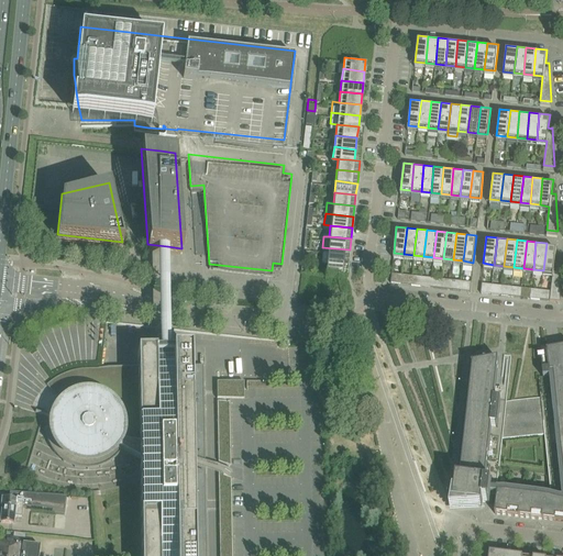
[(547,243),(543,270),(552,271),(551,286),(549,286),(541,285),(540,295),(561,297),(559,258),(558,258),(554,258),(556,244),(547,243)]
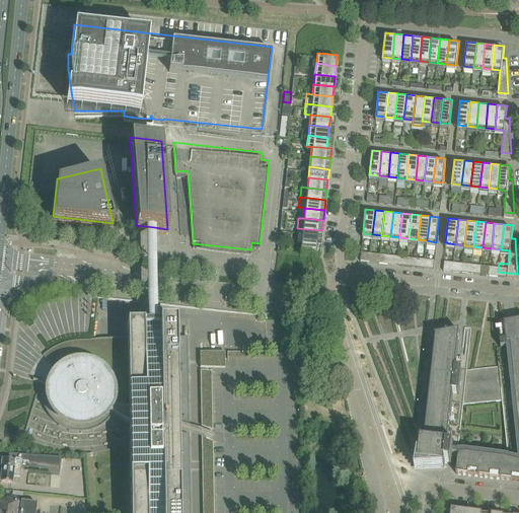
[(32,375),(40,377),(47,379),(47,380),(46,382),(46,384),(46,386),(46,387),(46,389),(46,391),(46,393),(46,394),(47,396),(47,398),(48,400),(48,401),(49,404),(50,406),(51,407),(52,409),(54,411),(55,413),(57,415),(59,417),(61,418),(63,419),(66,421),(67,421),(69,422),(70,422),(72,423),(75,423),(76,424),(78,424),(79,424),(81,424),(84,424),(86,423),(87,423),(90,422),(93,421),(96,420),(99,418),(100,417),(102,416),(103,416),(104,415),(106,412),(108,410),(109,409),(110,407),(129,418),(130,512),(190,512),(189,430),(178,427),(177,419),(190,422),(191,421),(189,421),(188,332),(176,333),(176,318),(159,318),(159,323),(156,323),(154,227),(145,226),(147,323),(144,323),(144,319),(127,319),(127,334),(79,334),(76,335),(71,335),(67,336),(65,337),(62,338),(61,338),(59,339),(55,340),(52,343),(48,345),(46,347),(43,349),(68,376),(66,378),(65,377),(64,377),(63,377),(63,378),(62,379),(62,380),(62,381),(62,382),(63,382),(63,383),(32,374),(32,375)]
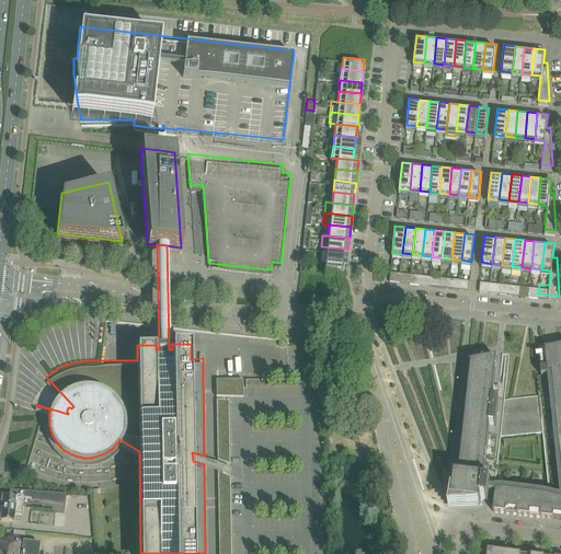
[(347,261),(348,249),(321,246),(320,257),(325,257),(347,261)]
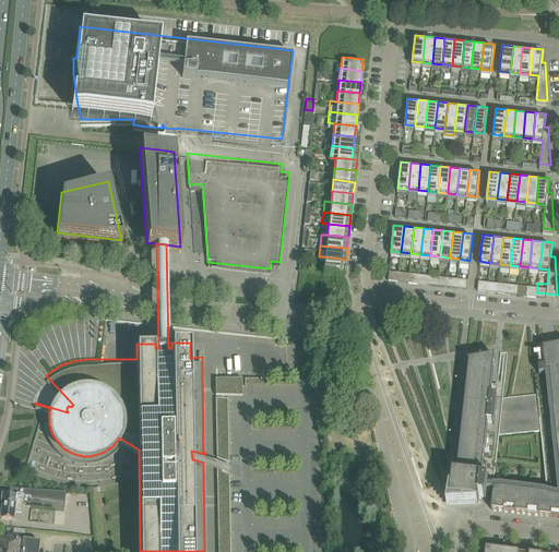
[(324,256),(323,268),(334,270),(335,270),(336,270),(345,271),(346,260),(324,256)]
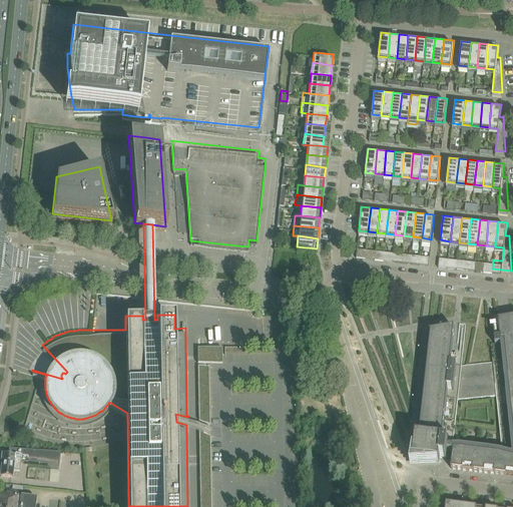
[(357,252),(366,254),(367,245),(357,244),(356,252),(357,254),(357,252)]
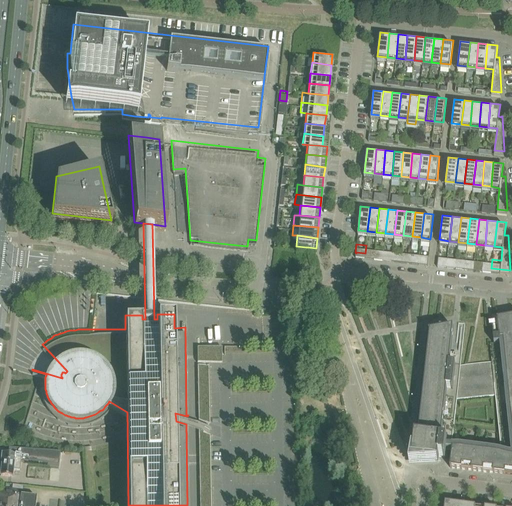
[(375,246),(366,245),(365,253),(374,254),(375,246)]
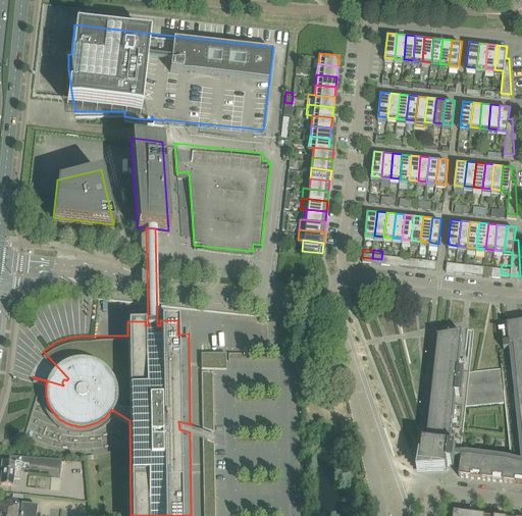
[(381,259),(390,260),(392,252),(382,251),(381,259)]
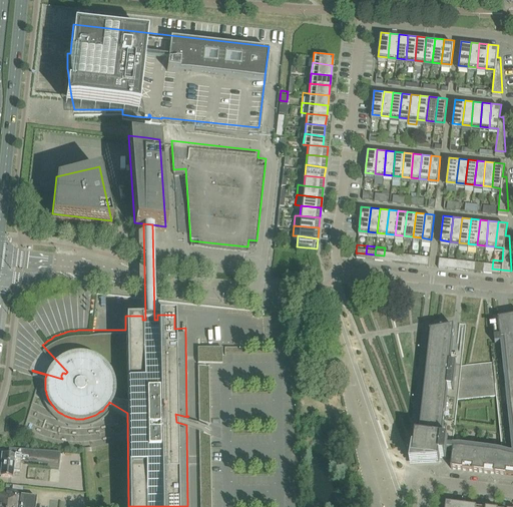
[(384,256),(392,257),(393,248),(385,247),(384,256)]
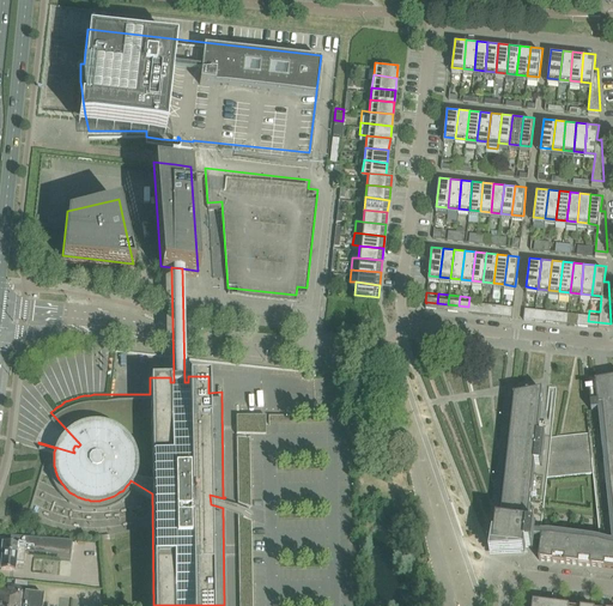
[(468,307),(479,308),(480,298),(469,297),(468,307)]
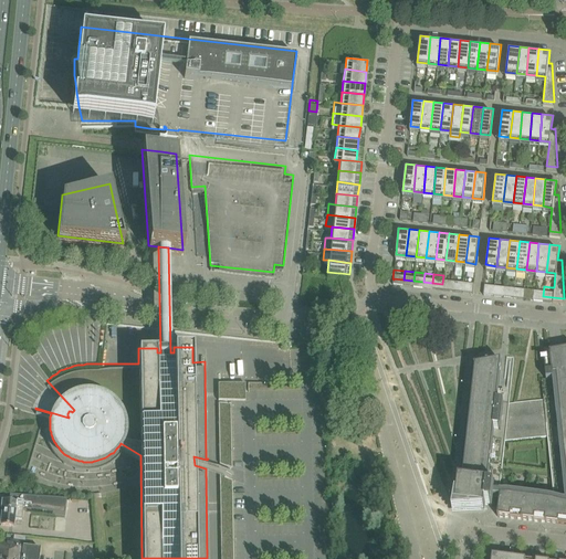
[(453,276),(443,275),(442,284),(452,285),(453,276)]
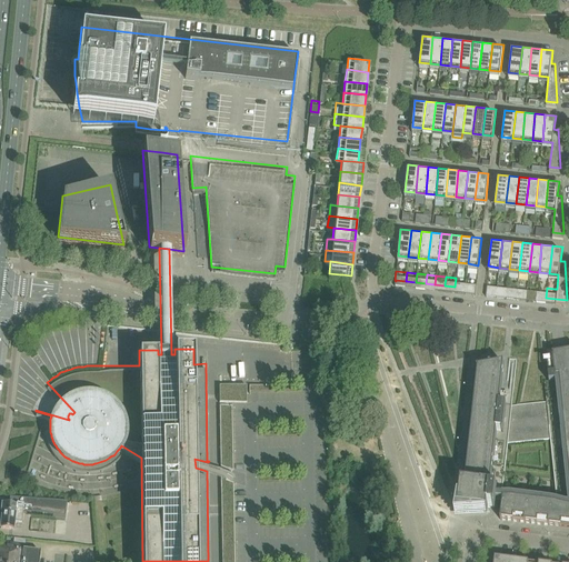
[(466,279),(456,278),(455,287),(465,288),(466,279)]
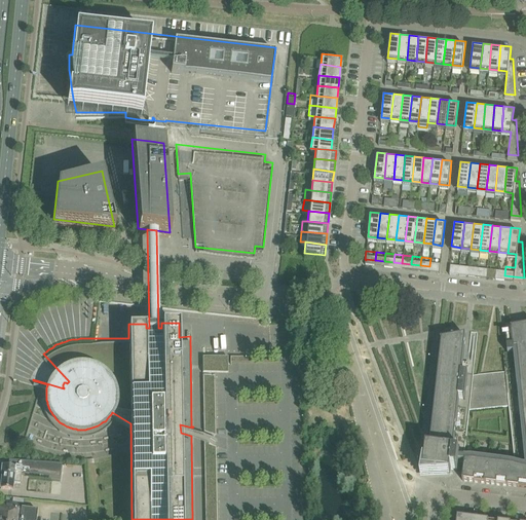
[(439,267),(440,268),(441,259),(430,258),(429,266),(439,267)]
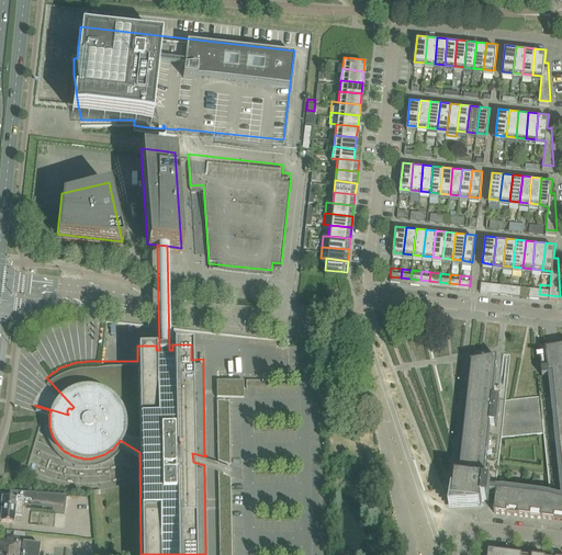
[(491,279),(481,278),(480,287),(490,289),(491,279)]
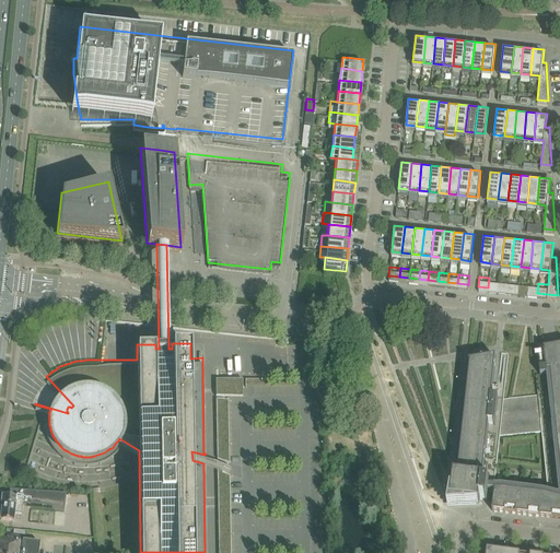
[(499,279),(489,278),(488,287),(498,289),(499,279)]
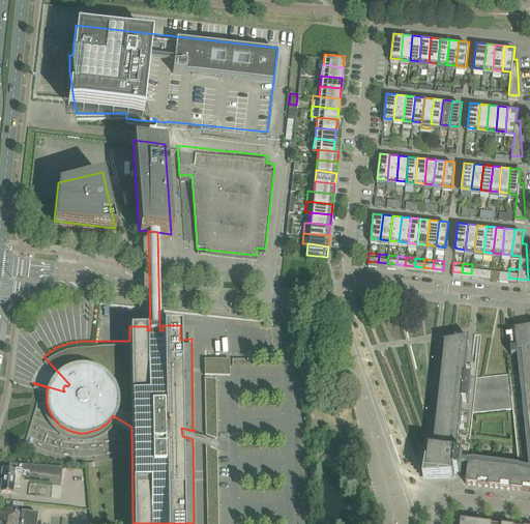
[(481,265),(472,264),(471,273),(480,274),(481,265)]
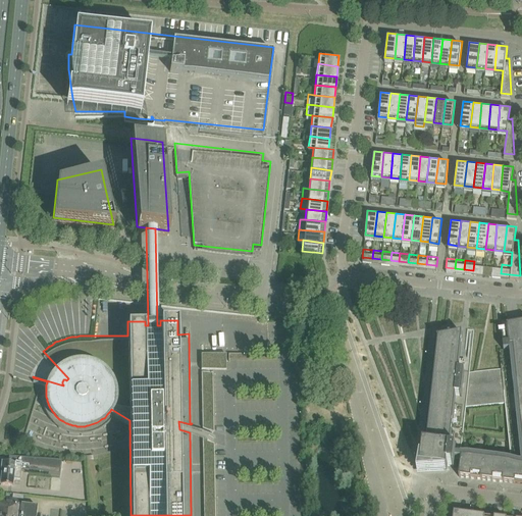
[(473,270),(482,271),(483,262),(474,261),(473,270)]
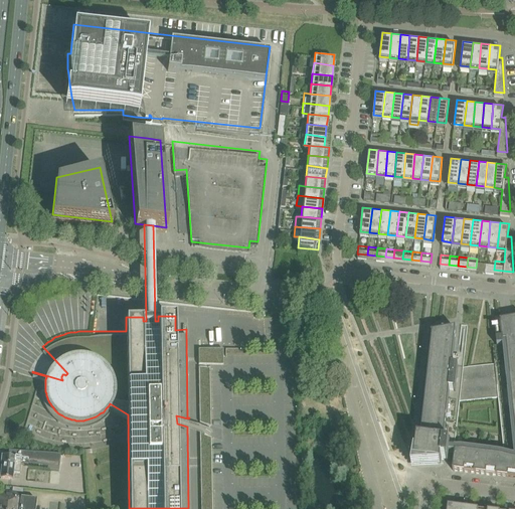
[(486,260),(477,259),(476,268),(485,269),(486,260)]
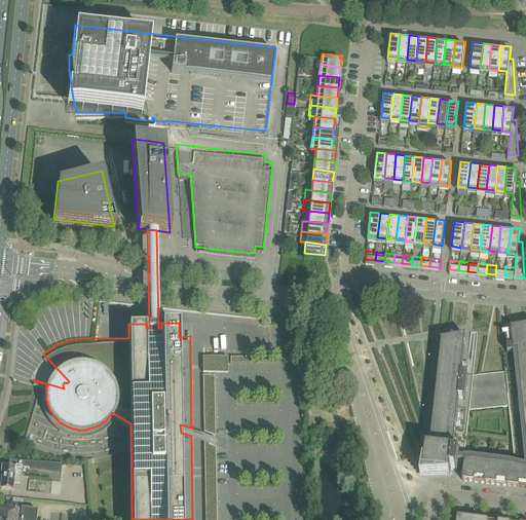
[(495,274),(504,275),(505,266),(496,265),(495,274)]
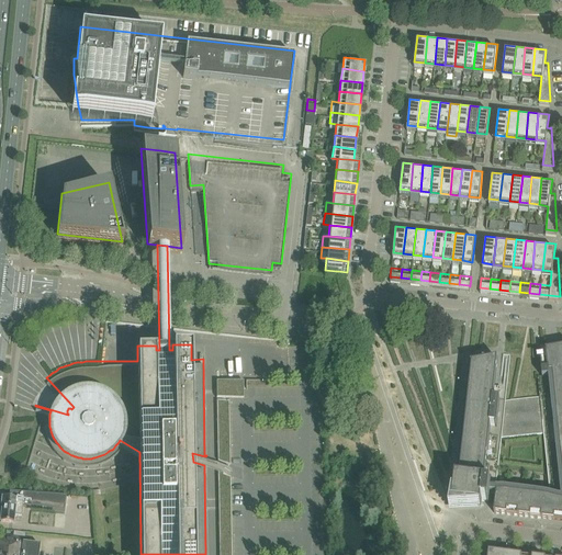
[(495,374),(497,353),(483,357),(480,357),(471,359),(471,360),(472,360),(464,422),(459,472),(459,473),(456,472),(454,485),(452,485),(449,503),(480,502),(480,501),(481,501),(482,495),(487,496),(487,497),(489,497),(490,488),(496,488),(494,507),(561,514),(561,337),(559,338),(547,339),(544,339),(541,339),(539,339),(540,351),(542,371),(549,371),(561,490),(491,480),(491,476),(490,475),(490,477),(484,477),(491,420),(497,421),(499,393),(501,384),(494,384),(495,374)]
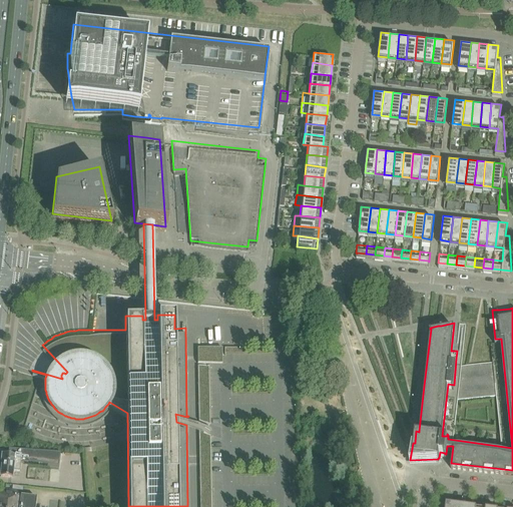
[(222,343),(197,343),(197,358),(222,358),(222,343)]
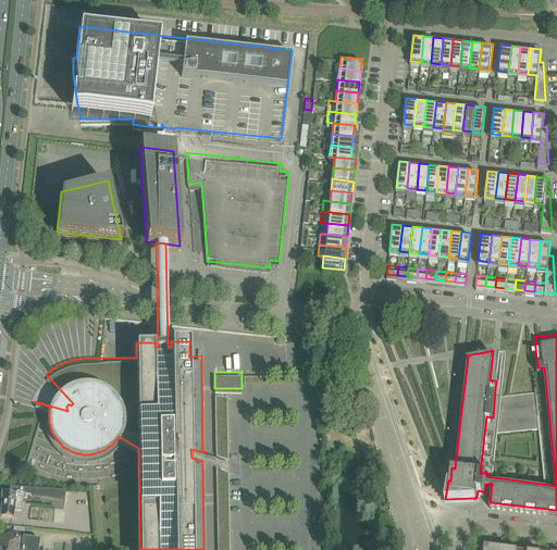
[(215,450),(229,454),(227,391),(214,391),(215,450)]
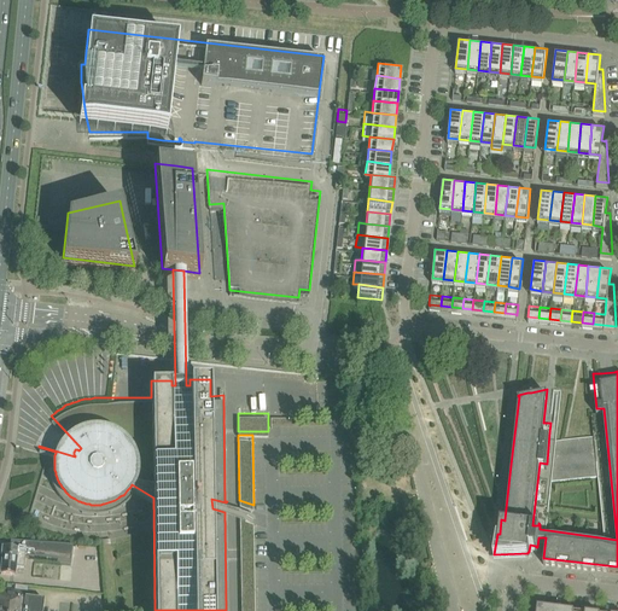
[(255,610),(254,518),(252,517),(254,512),(255,512),(255,511),(239,506),(238,507),(239,507),(240,610),(255,610)]
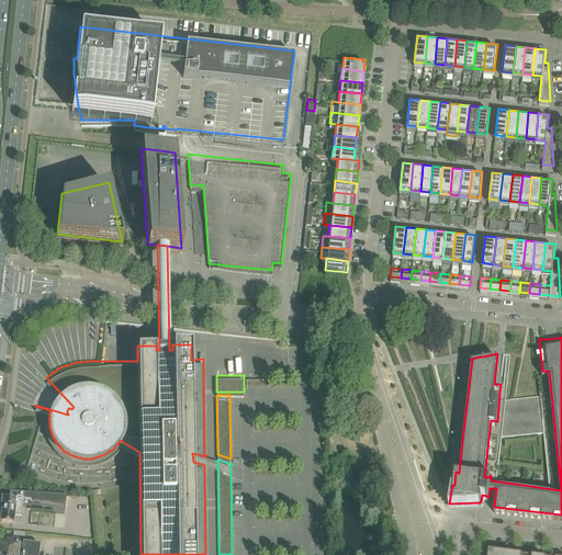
[(0,514),(0,516),(13,518),(14,508),(21,509),(22,500),(27,501),(27,500),(64,505),(66,489),(10,485),(9,493),(2,491),(1,500),(2,500),(1,507),(0,507),(0,514)]
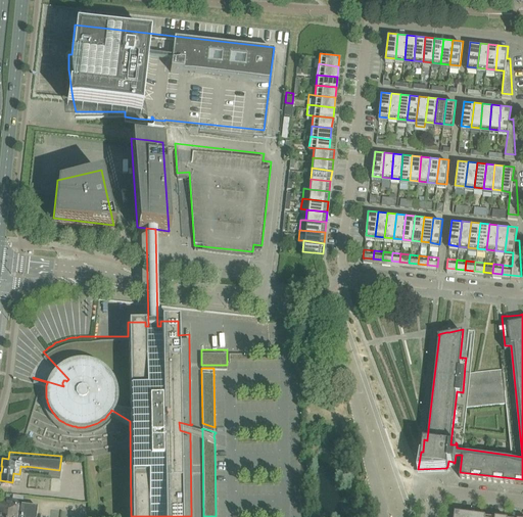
[(34,516),(36,504),(20,502),(20,503),(17,503),(18,496),(0,494),(0,516),(34,516)]
